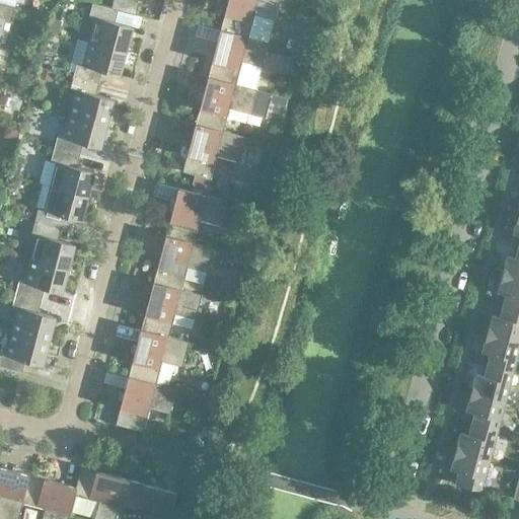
[(129,0),(113,0),(110,8),(118,10),(135,15),(138,2),(129,0)]
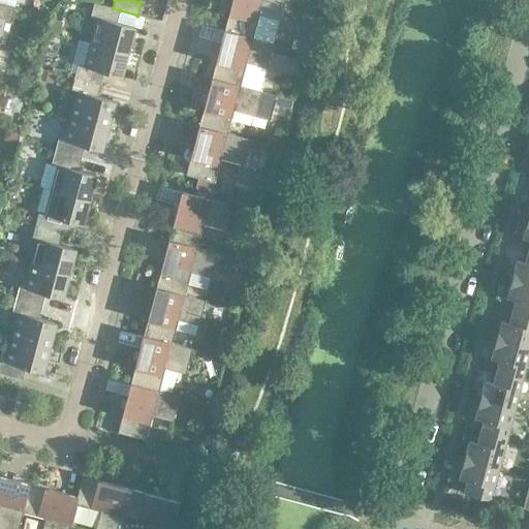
[(284,0),(231,0),(223,31),(273,43),(284,0)]
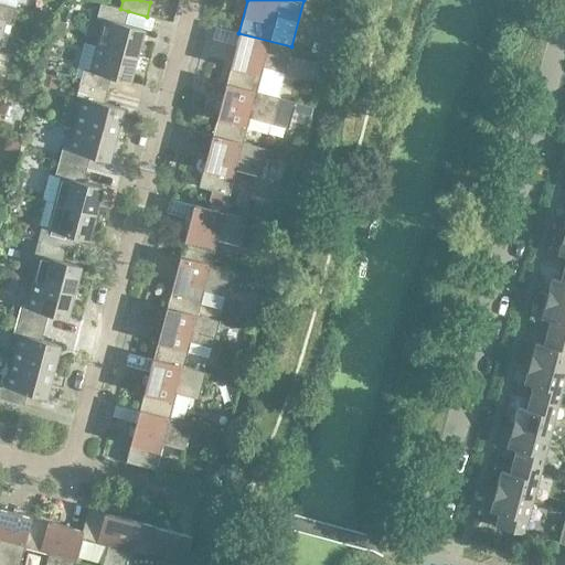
[(120,9),(99,3),(96,19),(103,20),(96,45),(137,56),(144,30),(124,24),(128,11),(120,9)]
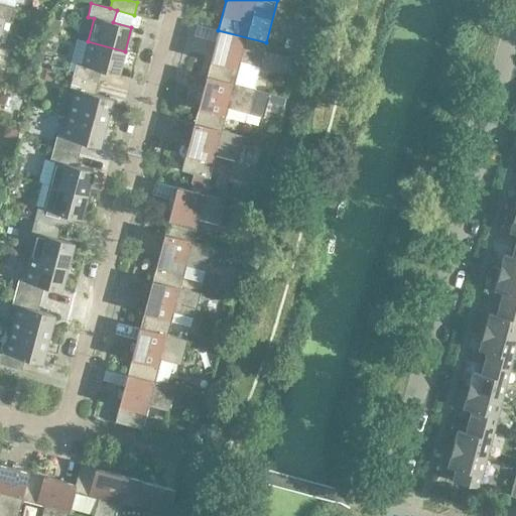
[(13,8),(0,4),(0,34),(4,19),(10,21),(13,8)]
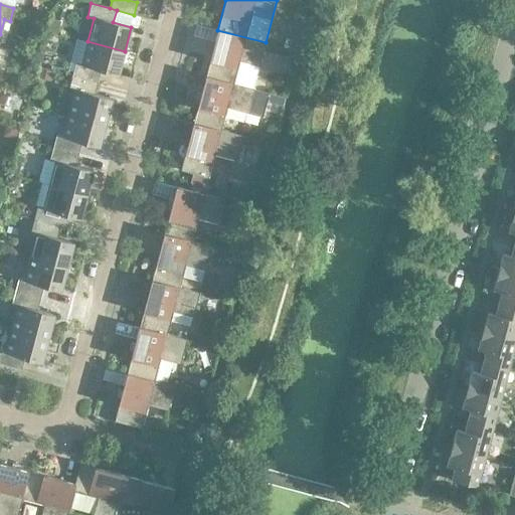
[(49,18),(46,29),(57,32),(60,21),(49,18)]
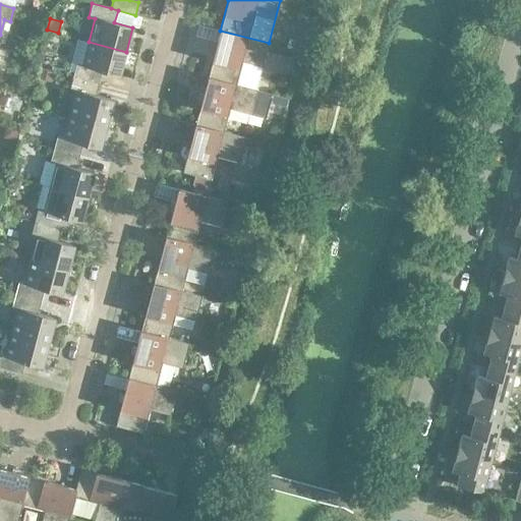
[(269,43),(220,31),(208,77),(256,91),(267,51),(269,43)]
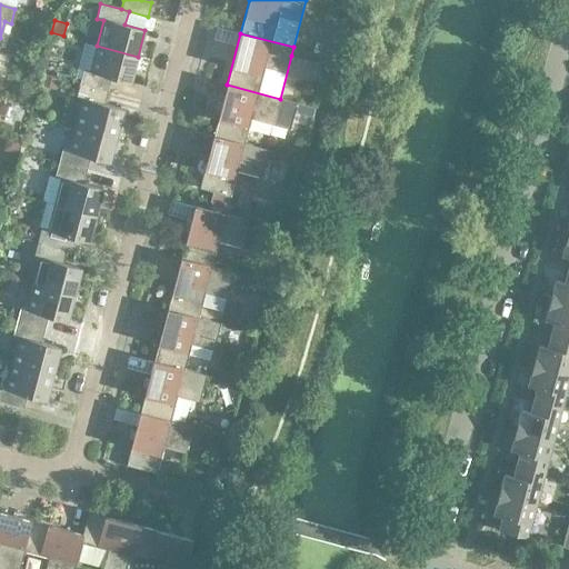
[(315,42),(312,51),(325,56),(328,46),(315,42)]
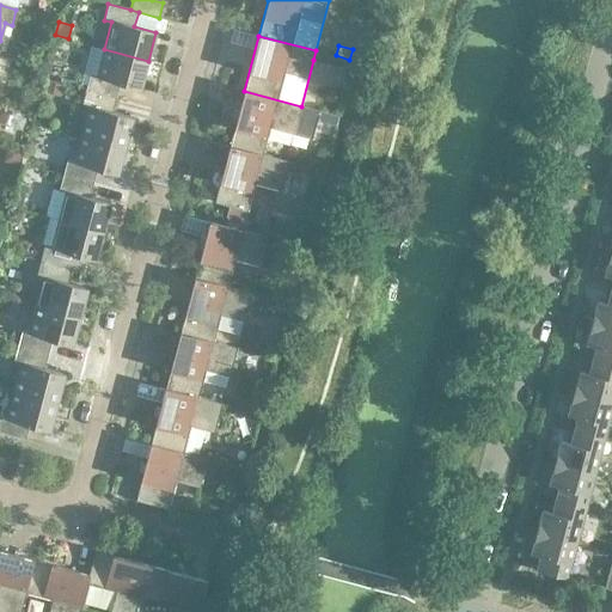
[(148,61),(104,49),(97,77),(90,74),(85,90),(116,98),(120,84),(140,90),(148,61)]
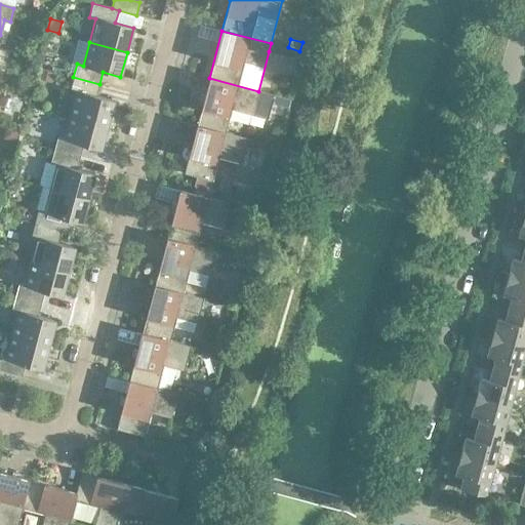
[(271,43),(269,51),(286,56),(288,48),(271,43)]
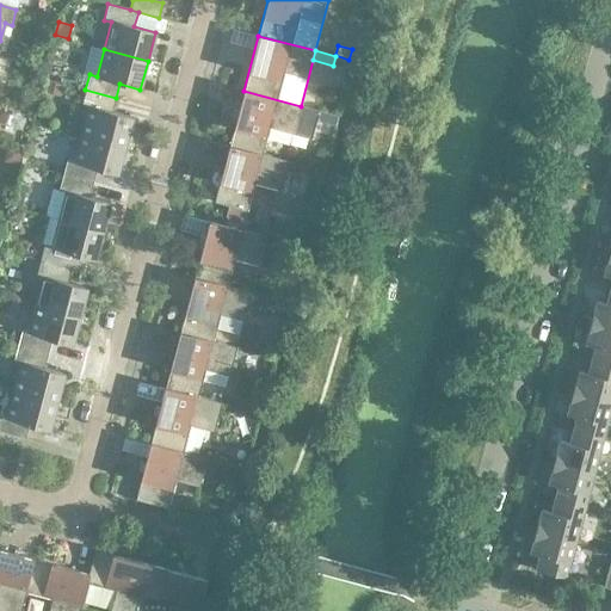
[(43,80),(41,91),(59,96),(62,85),(43,80)]
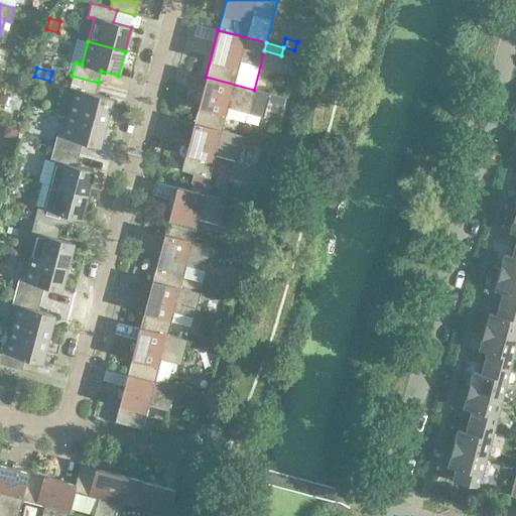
[(98,83),(72,76),(69,89),(75,91),(69,113),(106,123),(112,99),(95,95),(98,83)]
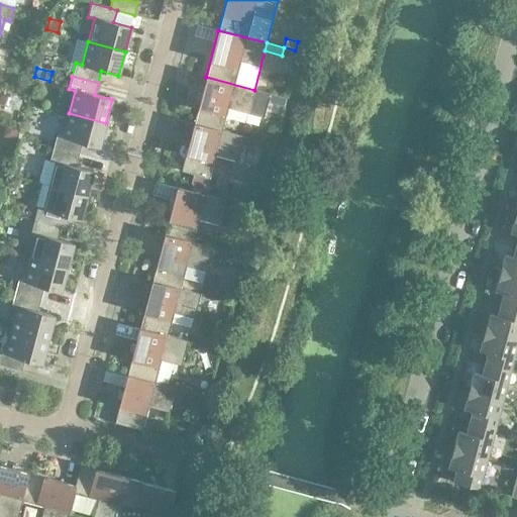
[(254,90),(206,77),(194,123),(221,131),(227,109),(263,118),(268,103),(270,94),(253,90),(254,90)]
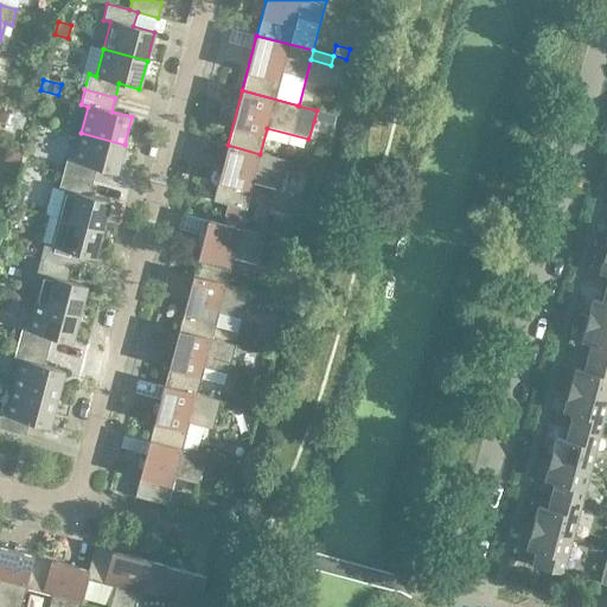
[(317,110),(314,121),(332,126),(334,115),(317,110)]
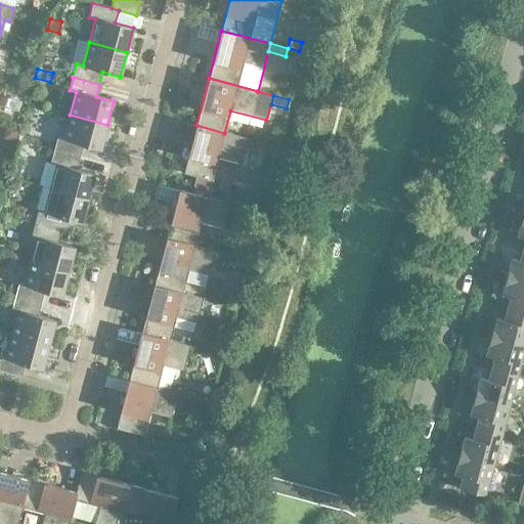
[(107,125),(70,115),(63,138),(57,137),(53,150),(80,157),(83,144),(100,149),(107,125)]
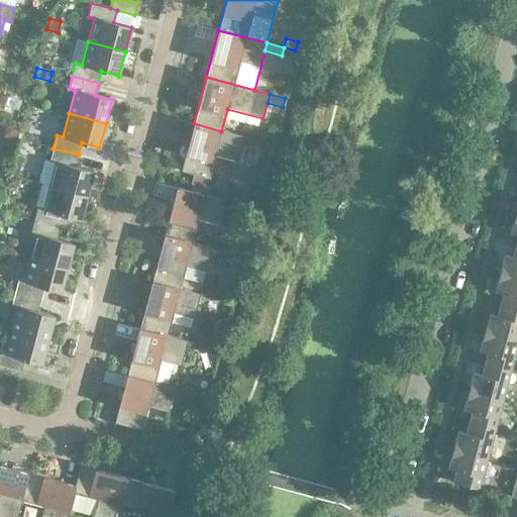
[(4,123),(2,129),(7,137),(14,139),(18,126),(4,123)]
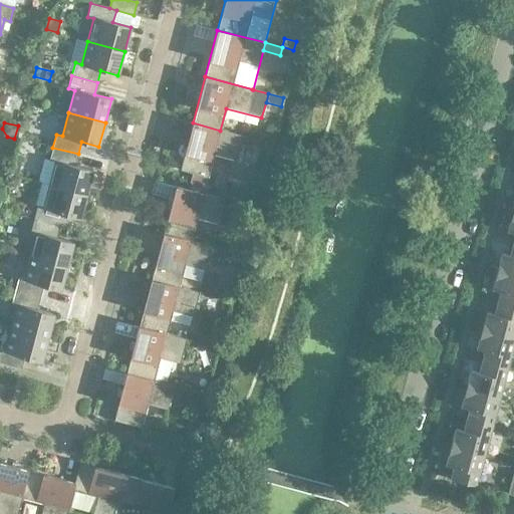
[(240,136),(220,131),(193,122),(180,170),(191,173),(208,178),(214,155),(234,161),(240,136)]
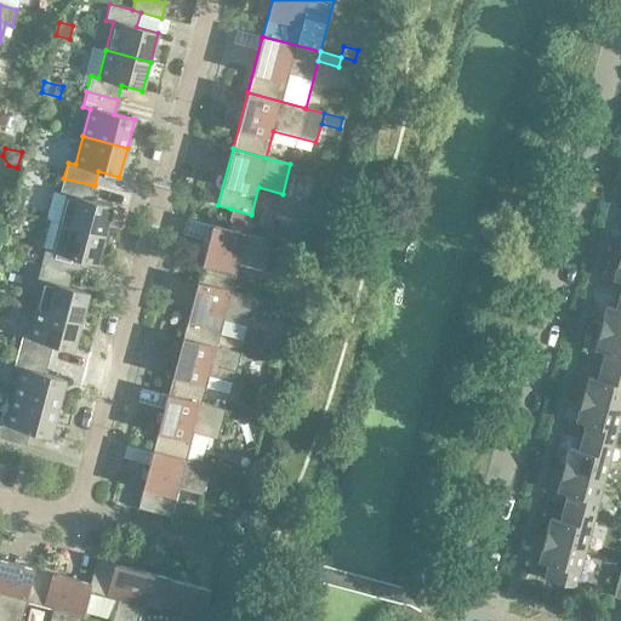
[(95,186),(63,178),(60,194),(67,195),(60,223),(104,235),(112,206),(91,200),(95,186)]
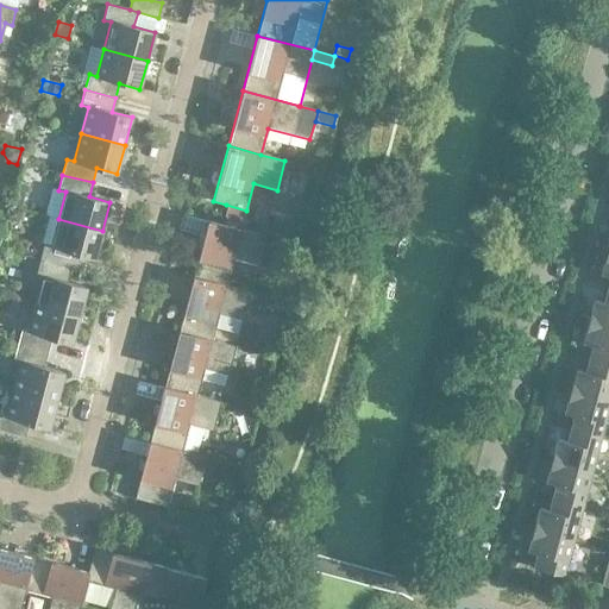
[(14,189),(10,206),(23,208),(26,193),(14,189)]
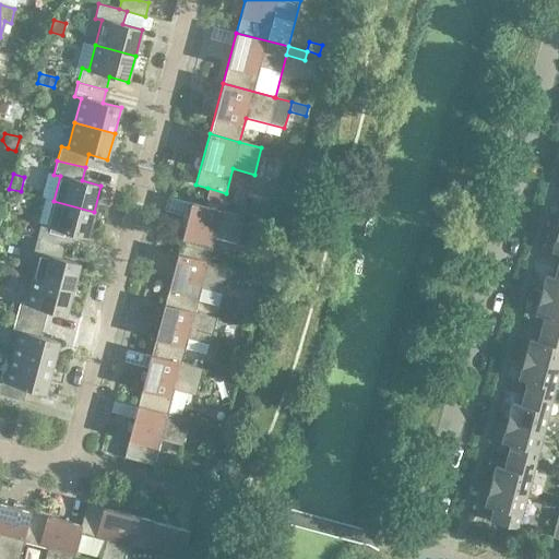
[(207,188),(205,197),(224,202),(226,193),(207,188)]
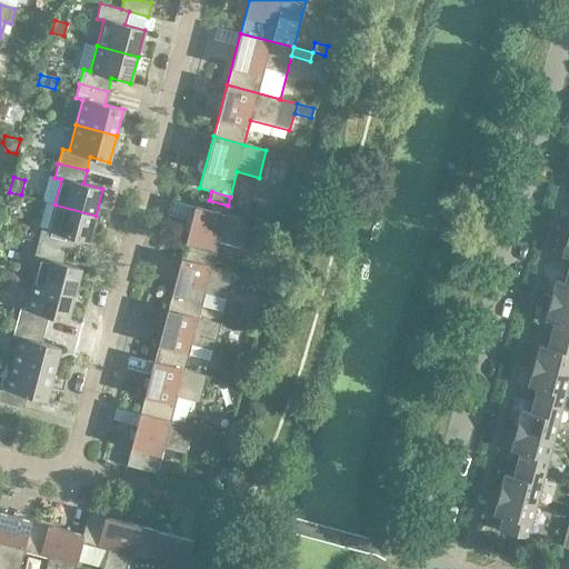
[(9,193),(6,206),(15,208),(18,206),(20,197),(9,193)]
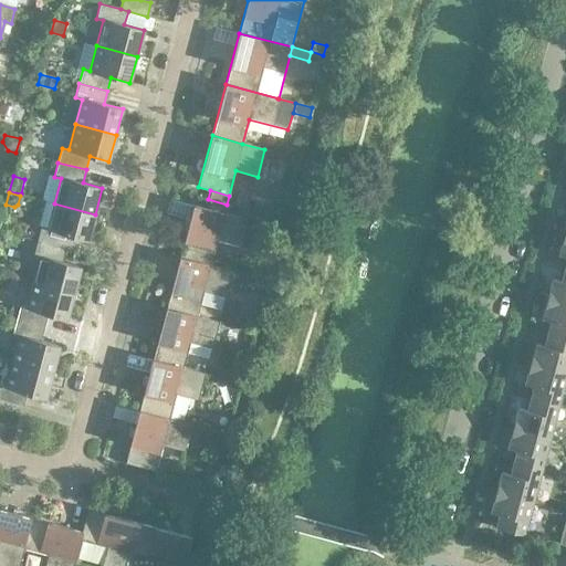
[(208,199),(206,208),(223,213),(227,205),(208,199)]
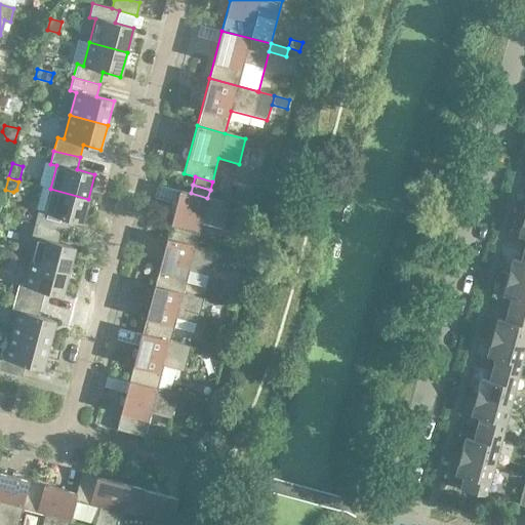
[(38,210),(35,224),(43,227),(43,226),(61,231),(66,232),(70,219),(81,224),(88,199),(50,189),(44,212),(38,210)]
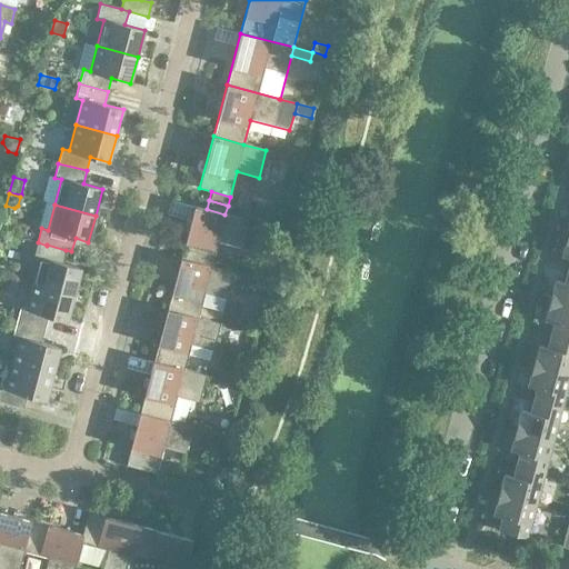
[(207,209),(195,207),(180,259),(211,267),(218,242),(240,248),(247,220),(225,215),(207,209)]
